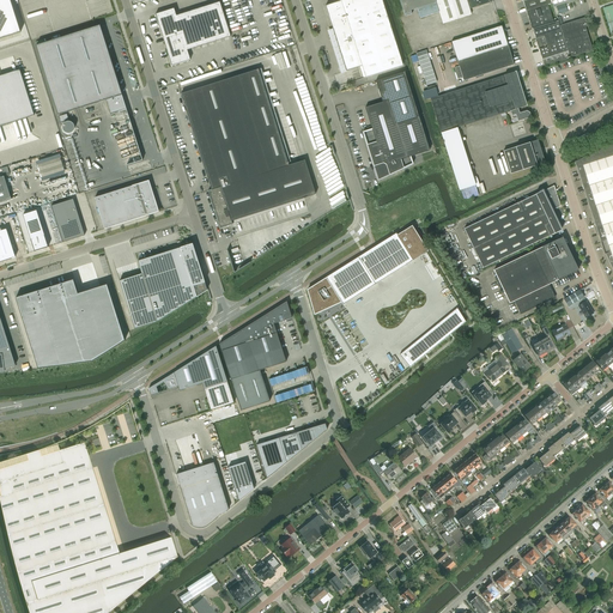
[(10,0),(0,0),(0,38),(20,32),(13,12),(10,0)]
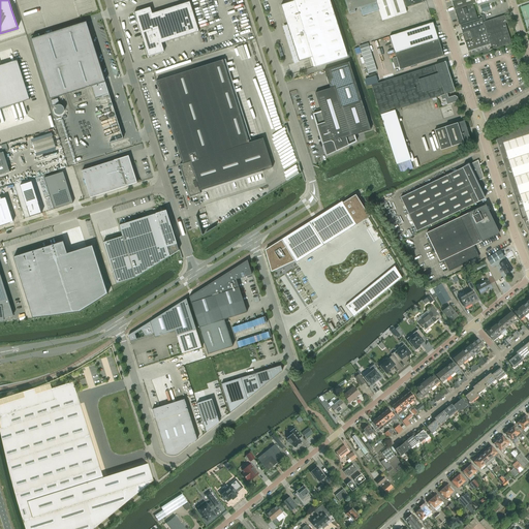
[(311,57),(315,67),(347,57),(329,0),(293,0),(293,1),(280,5),(299,61),(311,57)]
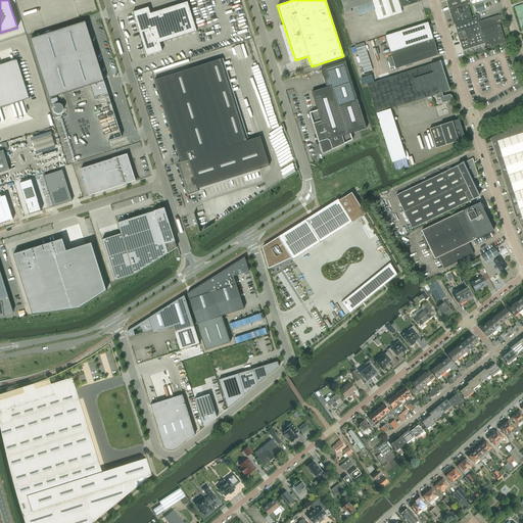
[(378,20),(384,17),(401,12),(400,7),(397,0),(340,0),(345,14),(351,12),(350,9),(355,7),(359,15),(375,10),(378,20)]
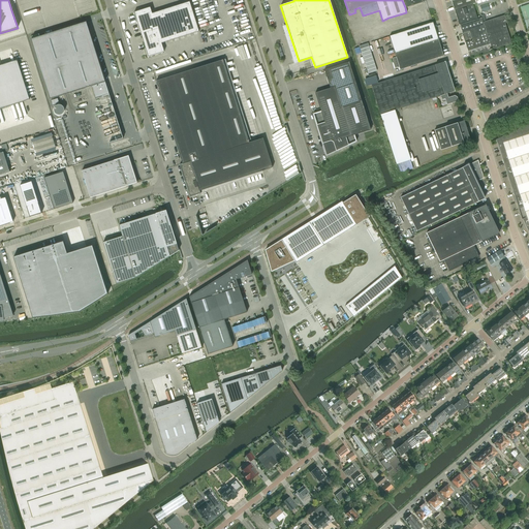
[(450,0),(455,10),(472,4),(475,3),(474,0),(450,0)]
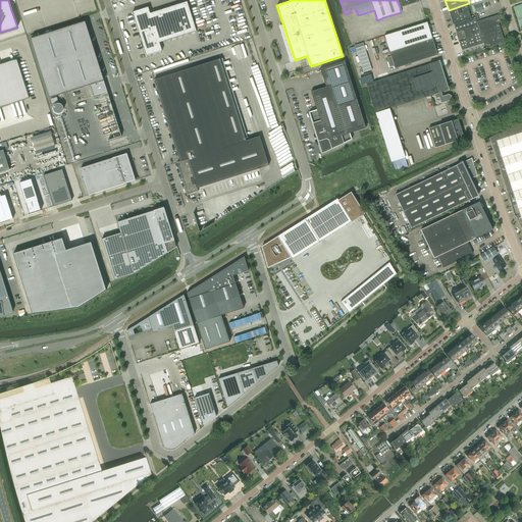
[(148,7),(132,12),(145,54),(161,49),(159,43),(196,31),(187,2),(150,13),(148,7)]
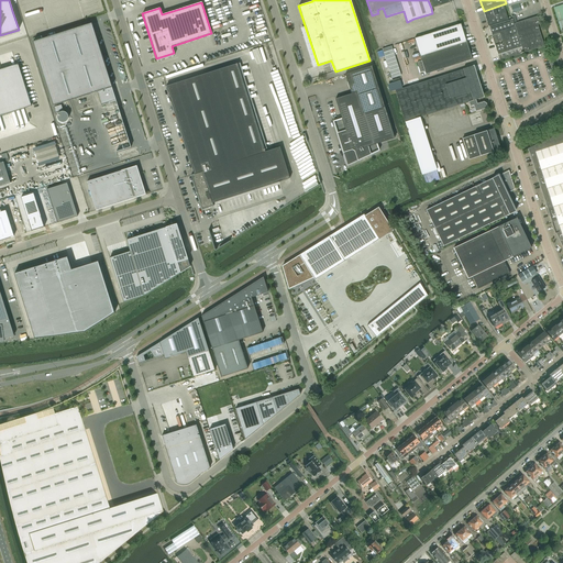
[(512,13),(521,11),(519,3),(510,7),(512,13)]
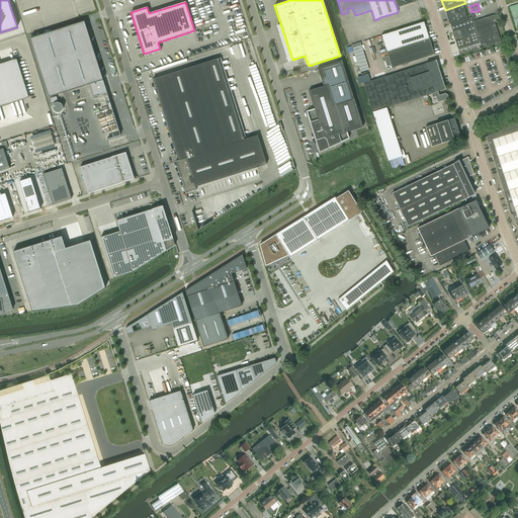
[(462,4),(445,10),(449,24),(450,24),(467,18),(462,4)]
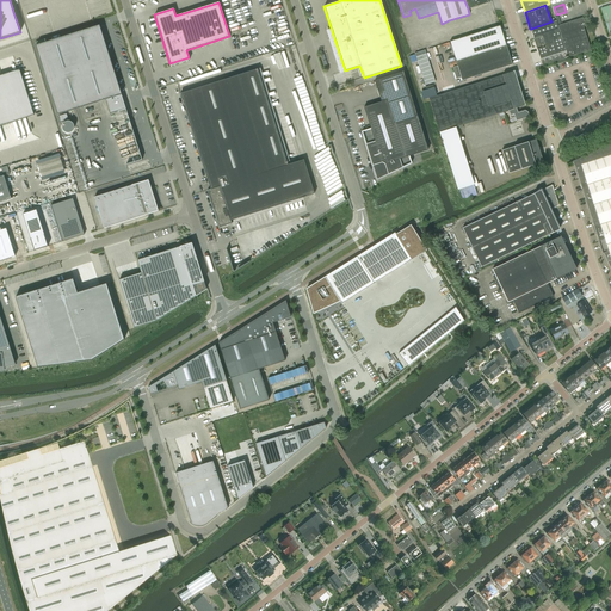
[(582,18),(557,25),(568,57),(591,50),(582,26),(585,26),(582,18)]
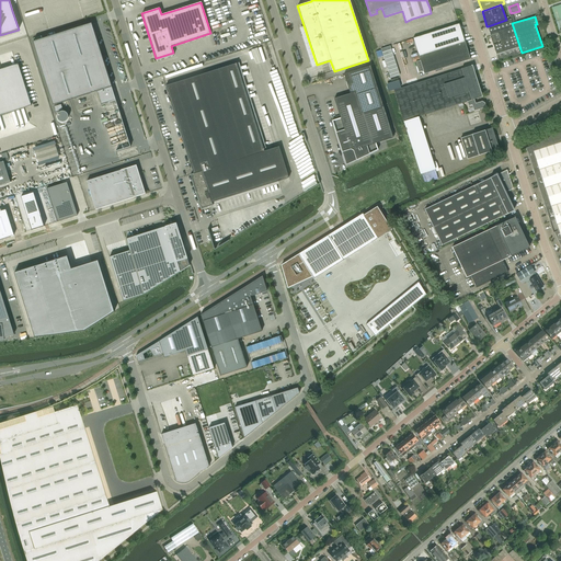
[(506,20),(488,26),(497,60),(522,53),(512,23),(511,19),(506,21),(506,20)]
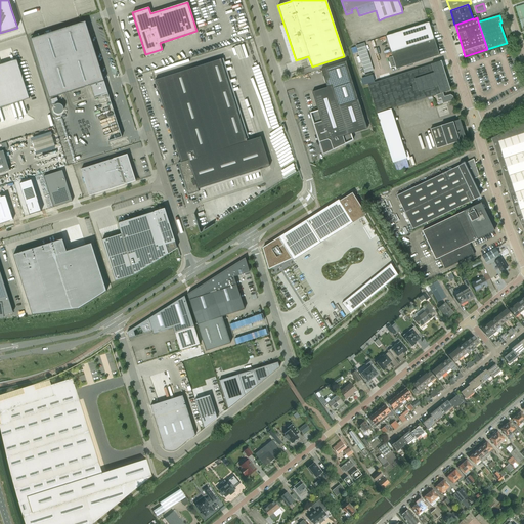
[(85,22),(31,39),(49,98),(90,86),(94,97),(107,93),(85,22)]
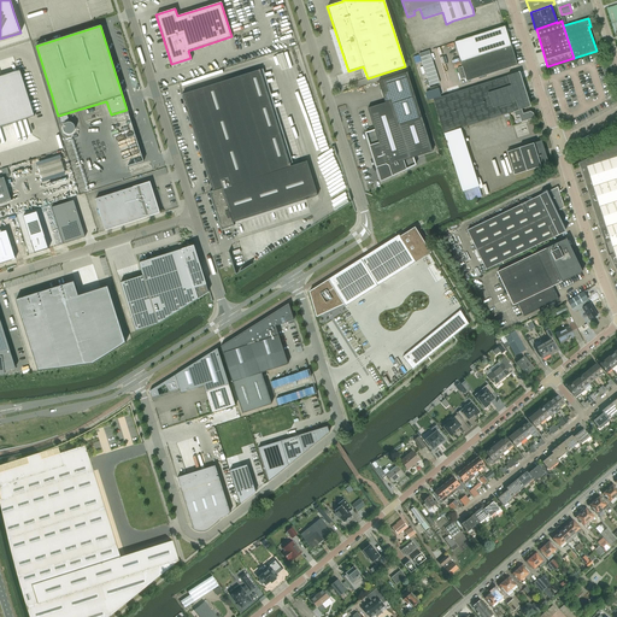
[(453,42),(459,62),(511,46),(504,27),(453,42)]
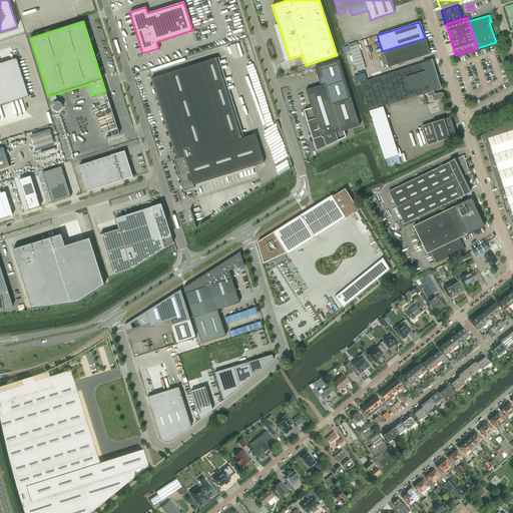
[(425,38),(382,51),(384,55),(379,57),(382,66),(387,65),(388,67),(430,54),(425,40),(425,38)]
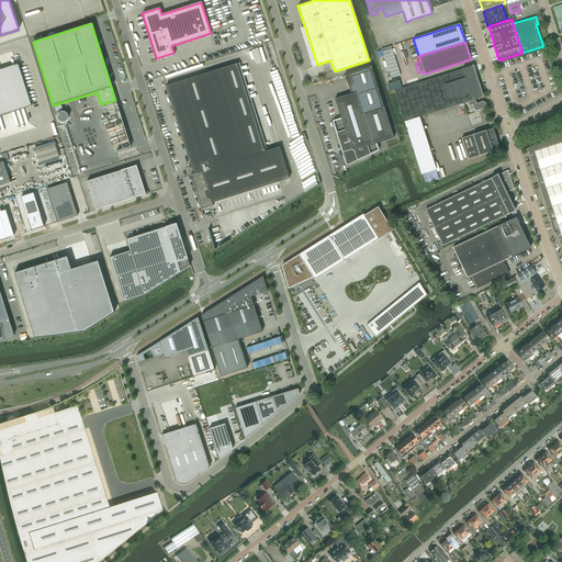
[(391,46),(381,49),(391,78),(400,76),(391,46)]
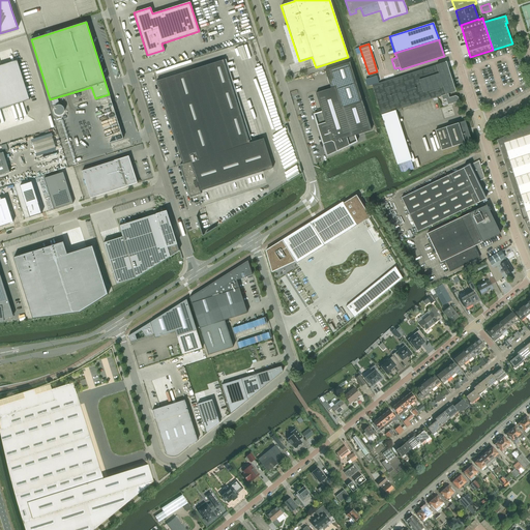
[(0,109),(29,99),(17,60),(0,65),(0,109)]
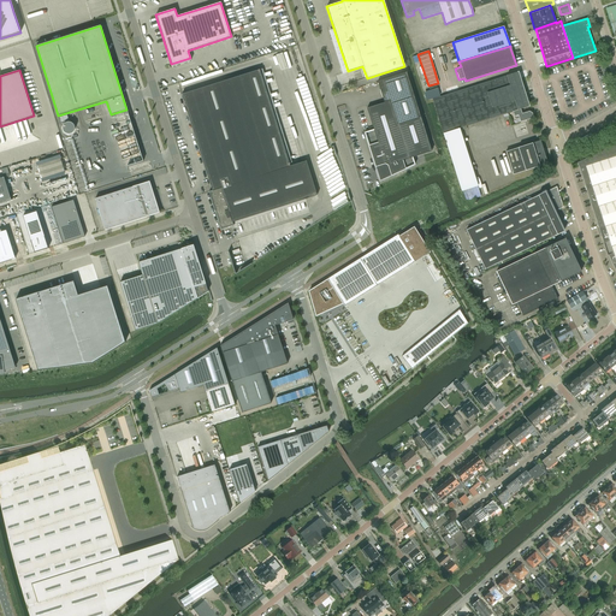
[(220,230),(230,227),(234,226),(232,223),(315,196),(317,195),(306,161),(290,166),(259,70),(182,94),(212,190),(208,191),(215,212),(220,230)]
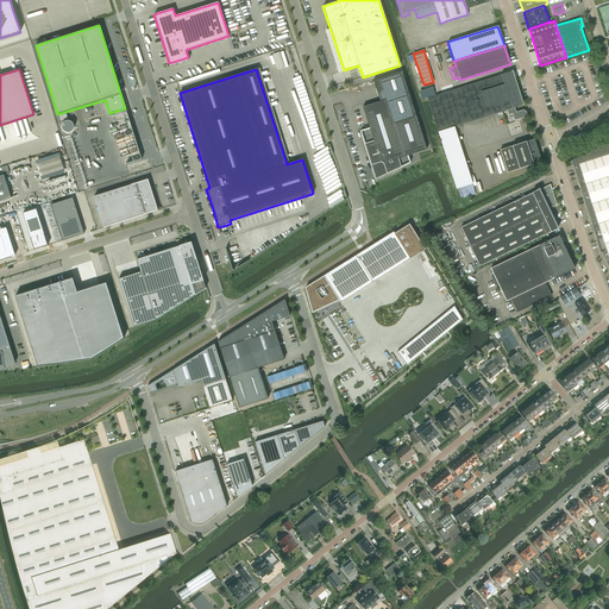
[(369,129),(360,131),(372,169),(374,169),(376,177),(384,175),(410,163),(408,156),(413,154),(426,150),(415,115),(402,71),(372,81),(374,81),(378,80),(387,106),(365,113),(363,107),(369,129)]
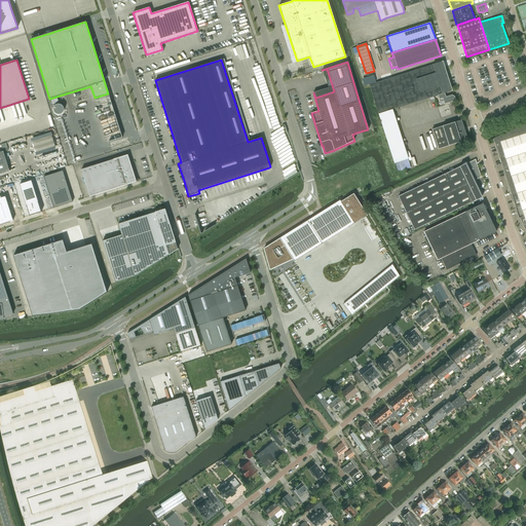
[(375,82),(369,84),(378,114),(438,96),(444,94),(452,90),(443,62),(375,82)]
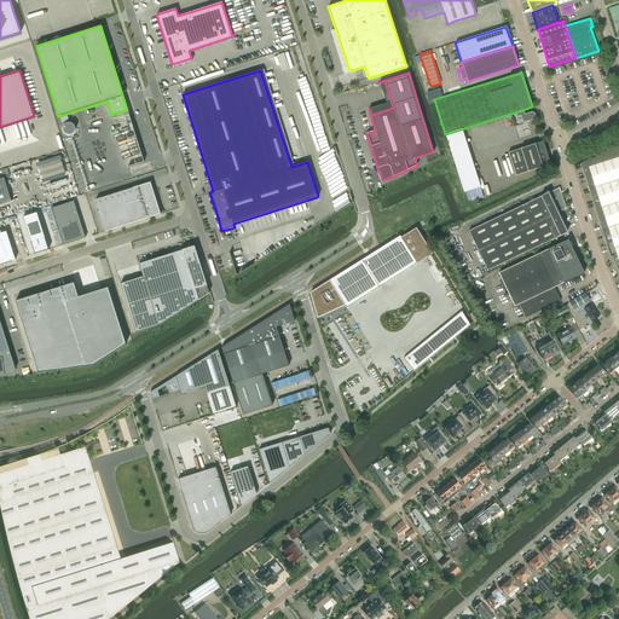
[(524,114),(522,110),(515,113),(518,120),(521,119),(522,123),(533,120),(534,117),(533,114),(531,113),(524,114)]
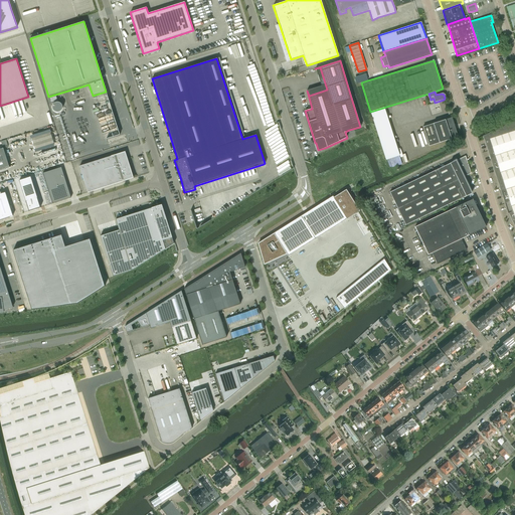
[(52,107),(52,108),(52,109),(52,110),(53,110),(53,111),(54,112),(55,112),(55,113),(56,113),(57,113),(58,113),(59,112),(60,112),(60,111),(61,111),(61,110),(62,109),(62,108),(62,107),(62,106),(61,105),(61,104),(60,104),(60,103),(59,103),(58,103),(57,103),(56,103),(55,103),(54,103),(54,104),(53,104),(53,105),(52,106),(52,107)]
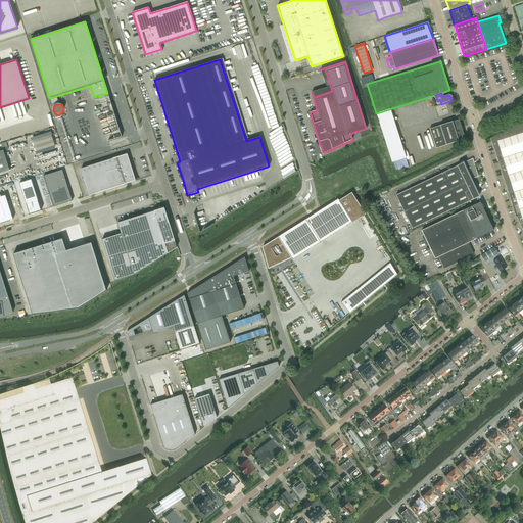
[(391,162),(392,162),(406,158),(390,109),(376,114),(391,162)]
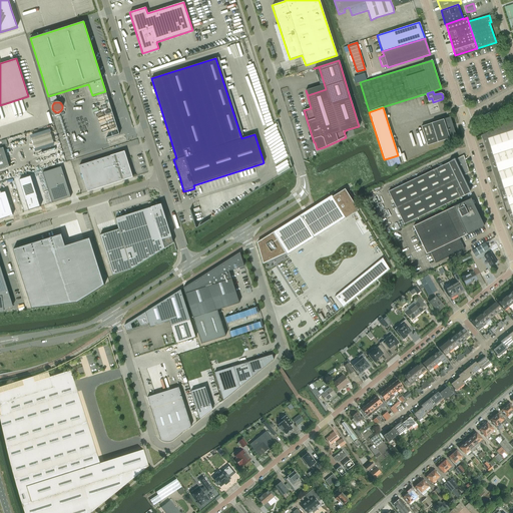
[(456,136),(454,130),(450,117),(421,126),(427,145),(456,136)]
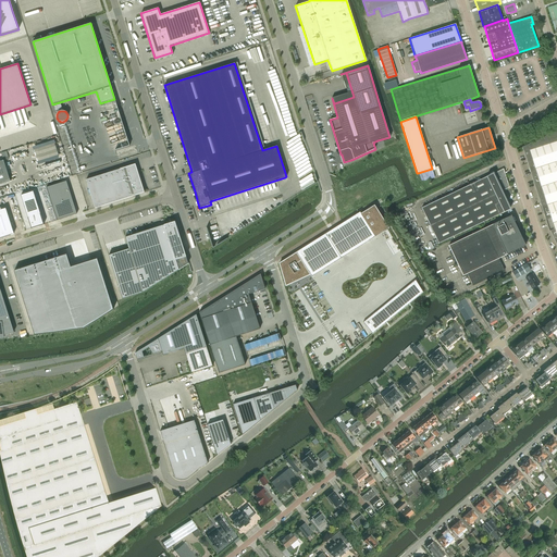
[(556,130),(522,147),(522,149),(523,150),(535,188),(556,181),(556,130)]
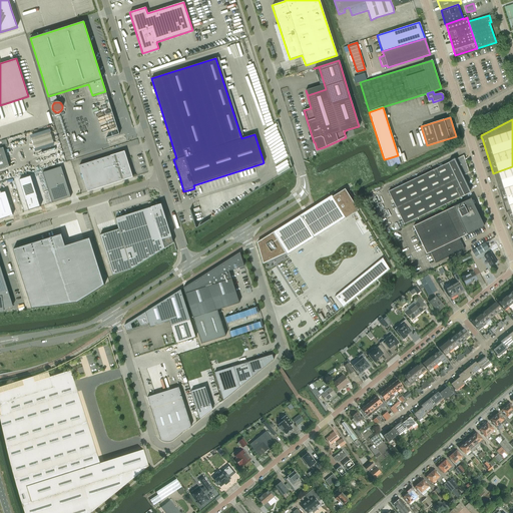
[(3,147),(0,148),(0,168),(9,166),(6,156),(3,147)]
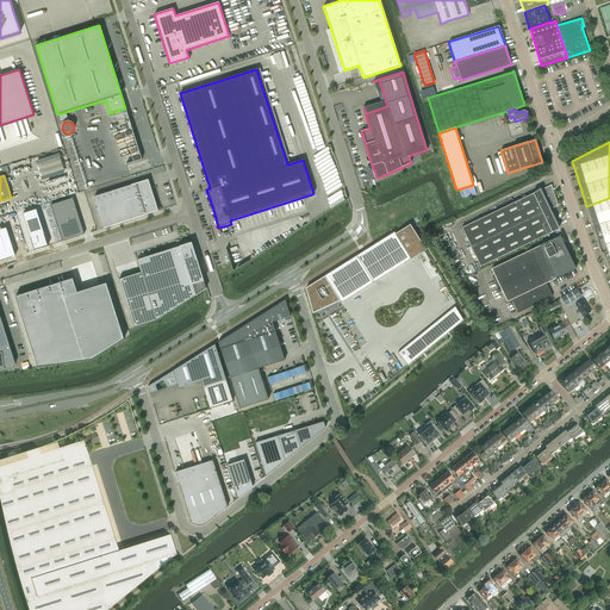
[(148,180),(136,184),(94,197),(104,228),(157,211),(150,188),(148,180)]
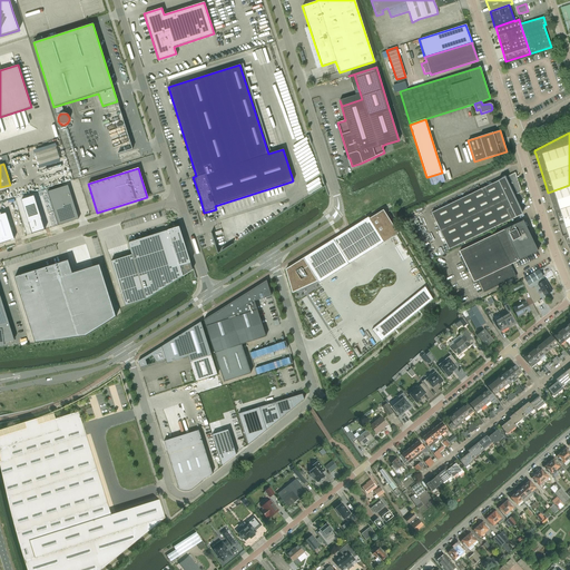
[(521,192),(514,173),(431,213),(449,249),(521,215),(512,196),(521,192)]
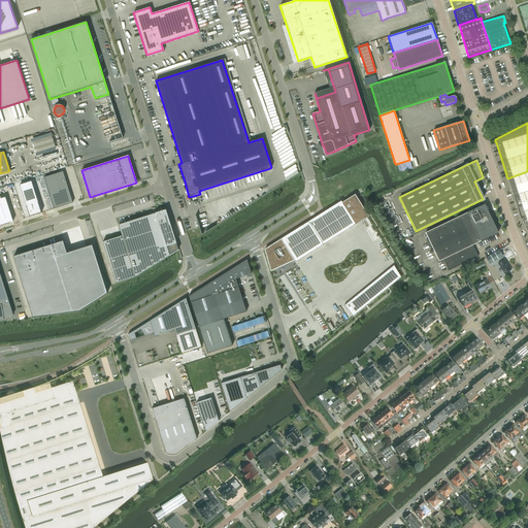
[(399,166),(402,171),(406,169),(404,167),(407,165),(405,162),(399,166)]
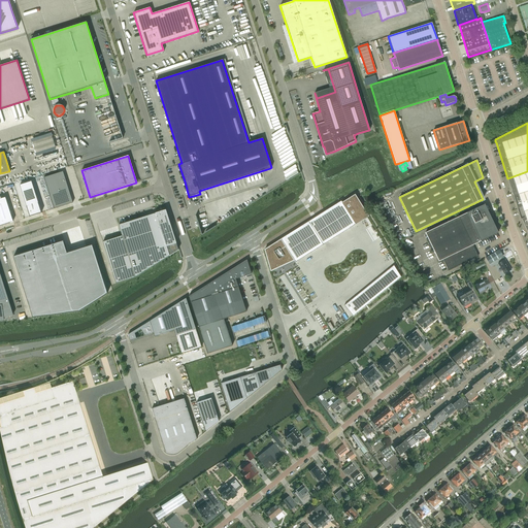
[(63,171),(43,177),(54,209),(73,203),(63,171)]
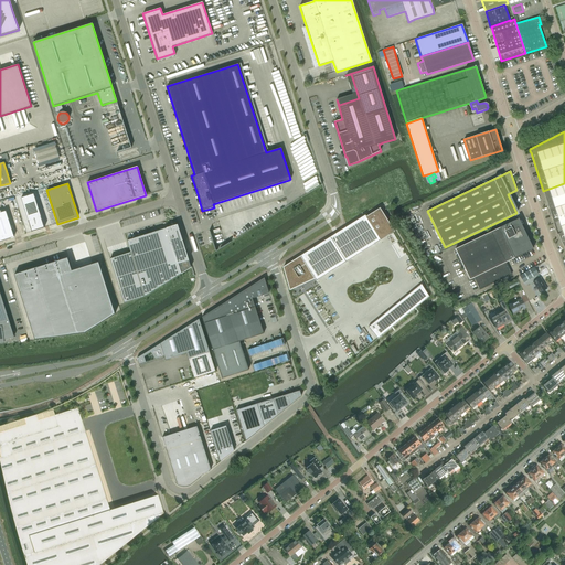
[(564,183),(543,191),(547,205),(548,210),(564,204),(564,183)]
